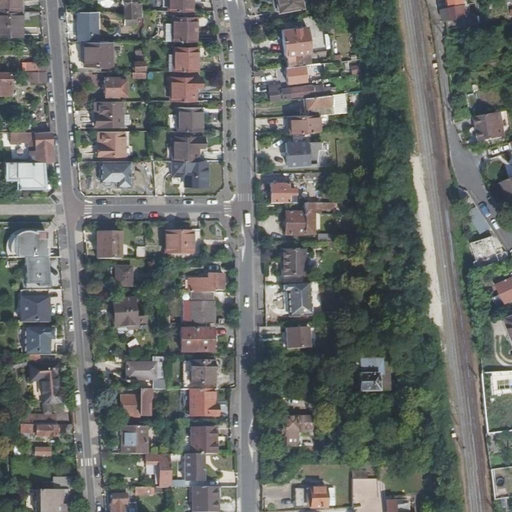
[(0,0),(0,11),(19,12),(19,0),(0,0)]
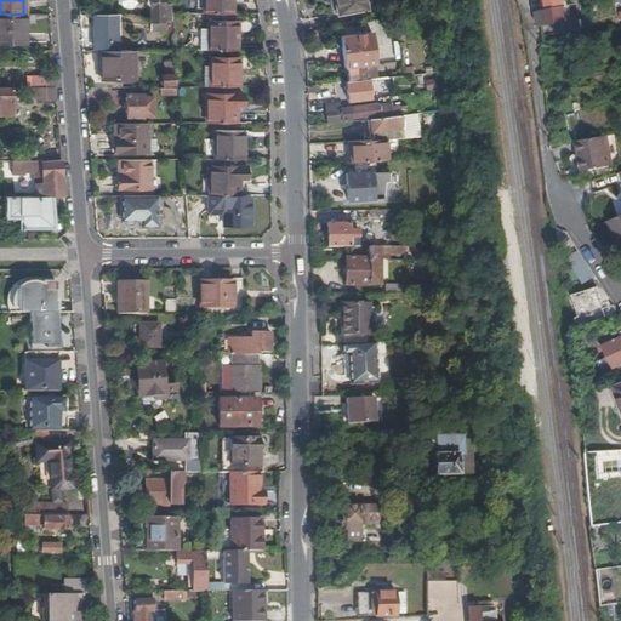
[(148,0),(151,22),(172,21),(171,15),(171,6),(163,6),(163,0),(148,0)]
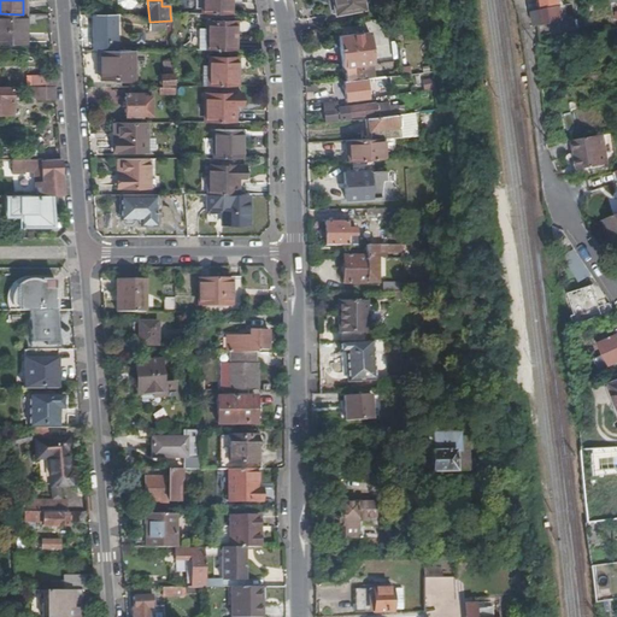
[(201,0),(203,15),(230,15),(230,4),(229,0),(201,0)]
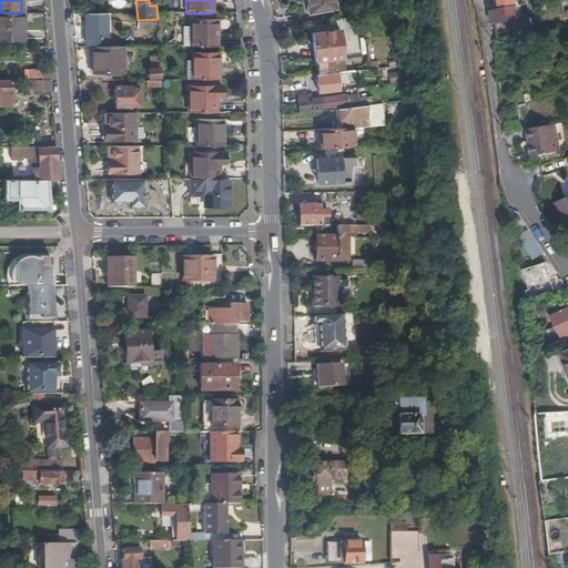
[(306,0),(308,13),(335,9),(333,0),(306,0)]
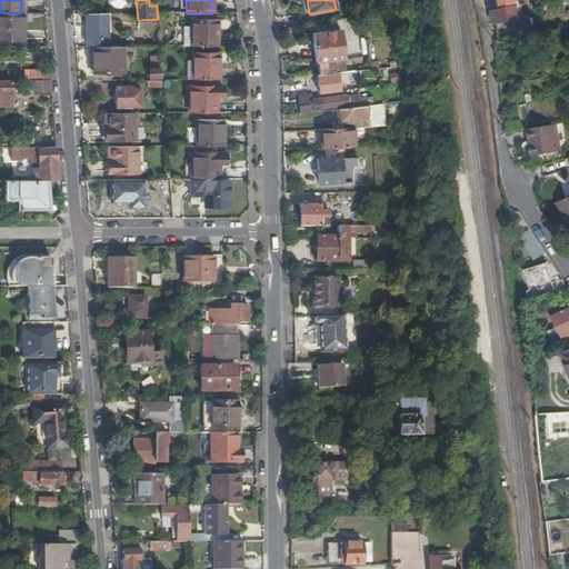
[(376,3),(377,12),(388,11),(387,6),(387,2),(385,2),(376,3)]
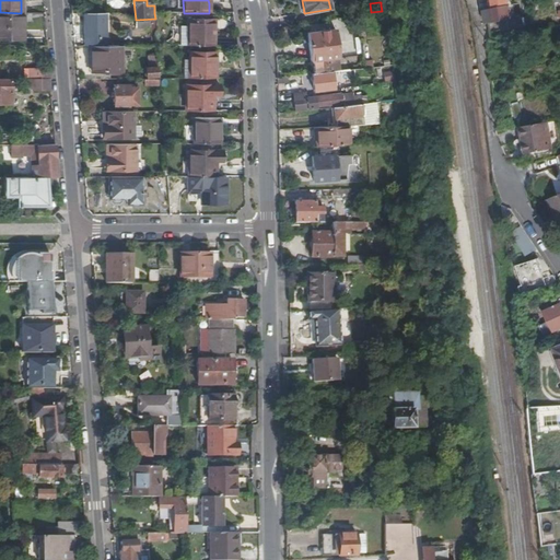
[(489,23),(508,21),(511,20),(508,6),(487,10),(489,23)]
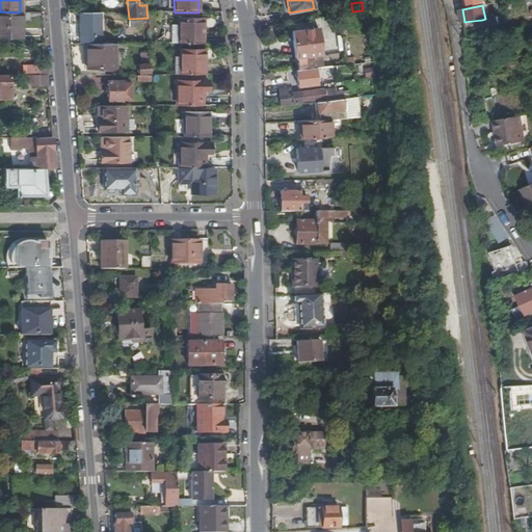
[(20,12),(0,11),(0,36),(20,36),(20,12)]
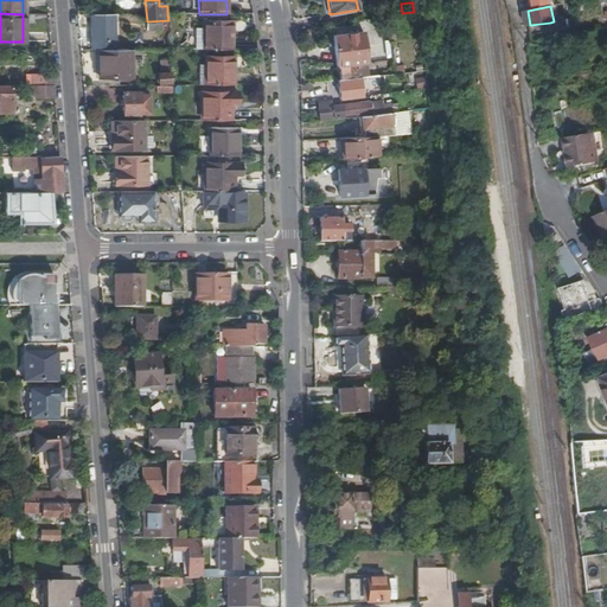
[(114,14),(91,14),(91,39),(78,39),(80,50),(97,50),(114,49),(114,14)]
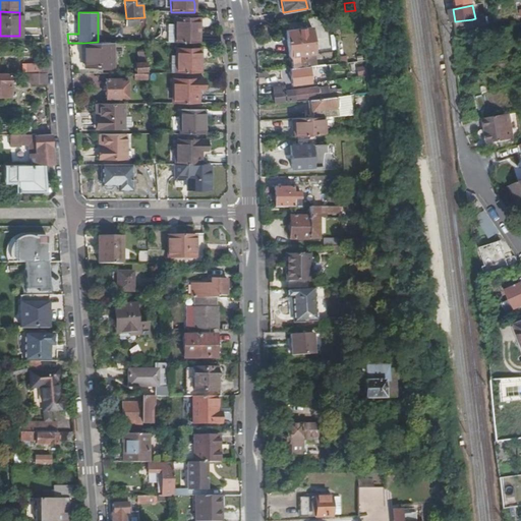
[(488,24),(487,16),(475,18),(472,19),(473,27),(488,24)]
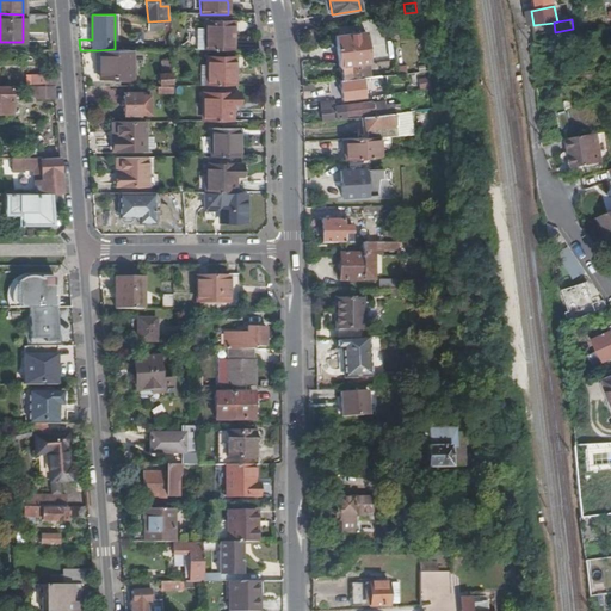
[(204,49),(232,49),(232,39),(232,20),(204,20),(204,28),(204,49)]
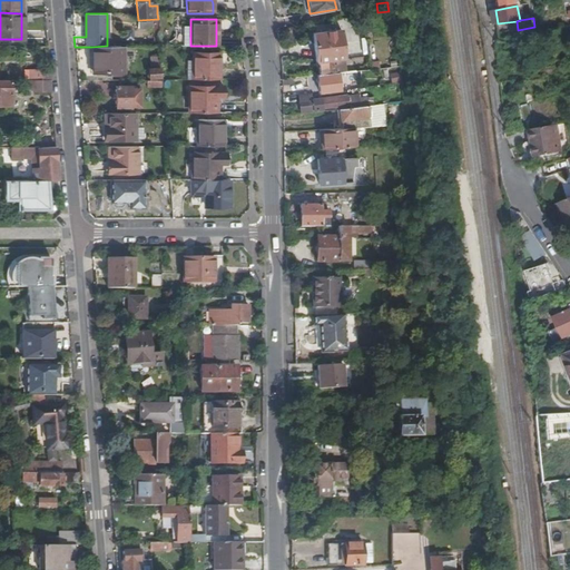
[(190,46),(190,26),(182,27),(183,46),(190,46)]
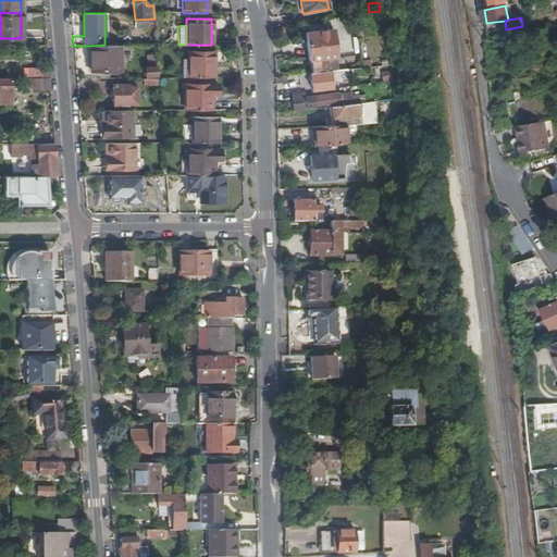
[(306,34),(310,73),(330,72),(329,59),(336,58),(333,31),(306,34)]
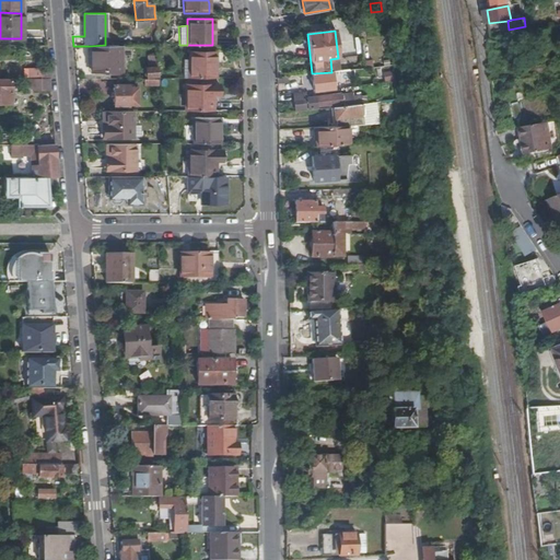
[(372,58),(382,59),(383,43),(373,42),(372,58)]
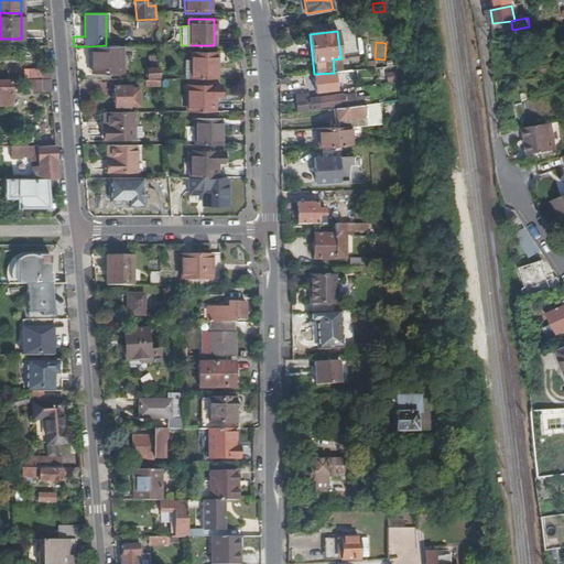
[(121,72),(122,45),(106,45),(90,46),(90,72),(121,72)]
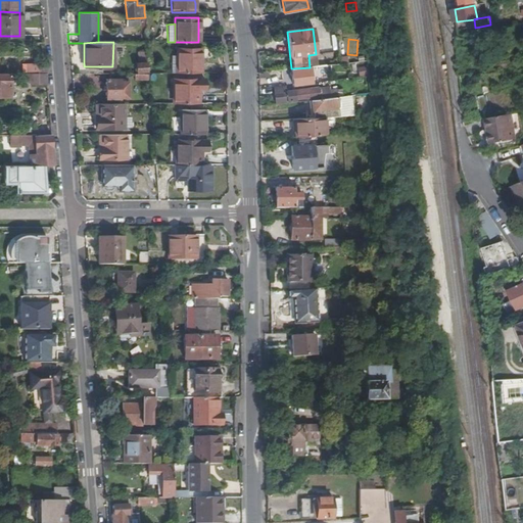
[(149,73),(147,42),(132,42),(133,55),(138,55),(139,62),(135,62),(136,73),(149,73)]
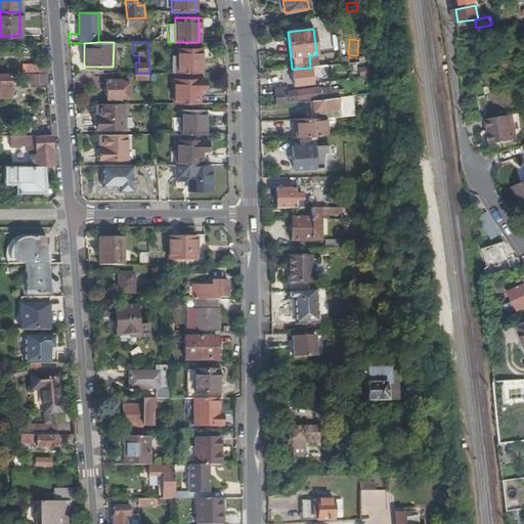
[(178,48),(178,55),(178,73),(201,73),(201,48),(178,48)]
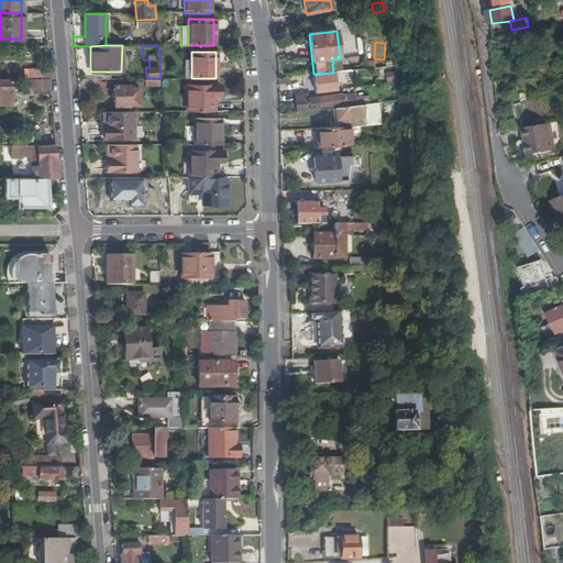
[(33,79),(50,79),(48,69),(29,69),(29,79),(33,79)]
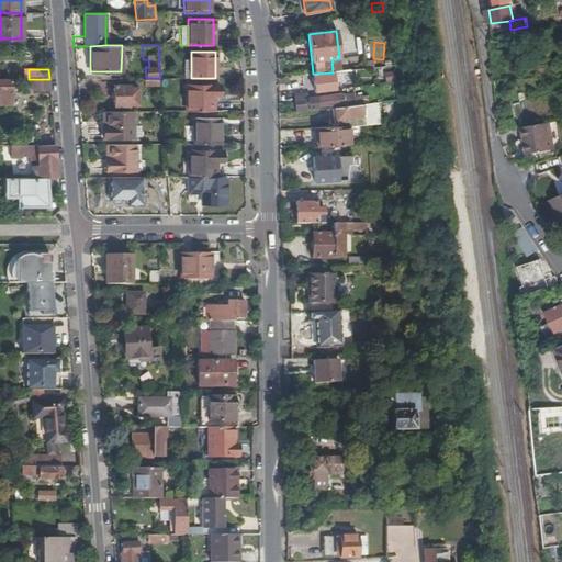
[(335,90),(333,72),(313,74),(315,91),(335,90)]
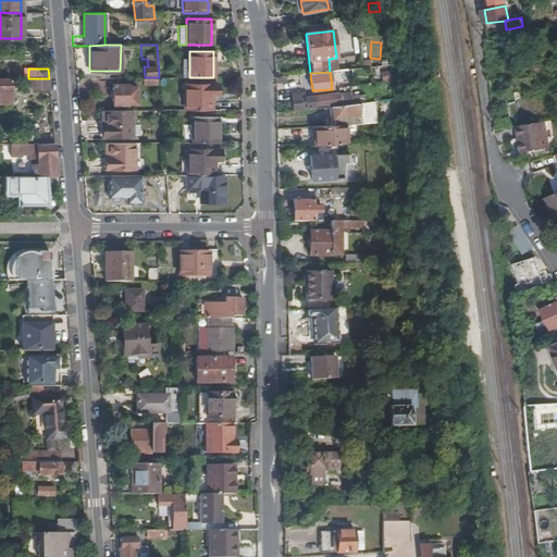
[(310,85),(308,75),(300,77),(301,86),(310,85)]
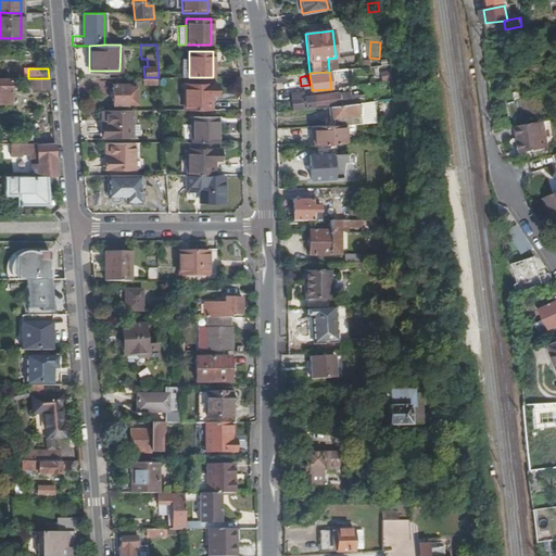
[(49,91),(49,78),(33,78),(33,91),(49,91)]
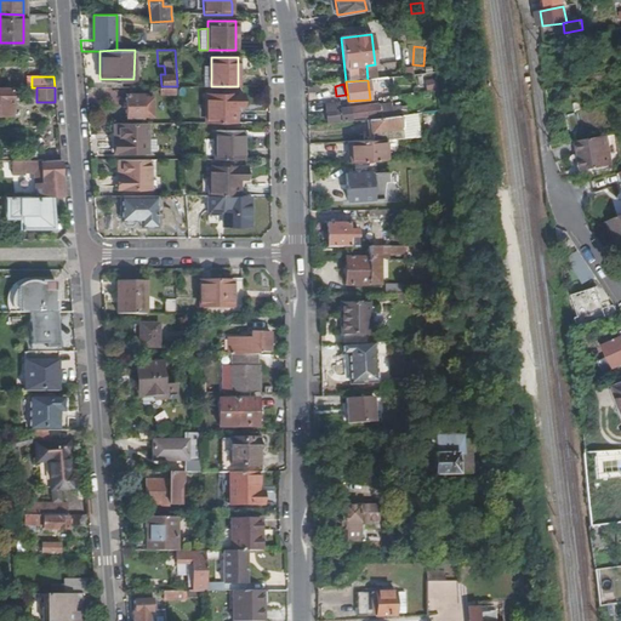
[(0,115),(11,115),(12,89),(0,89),(0,115)]
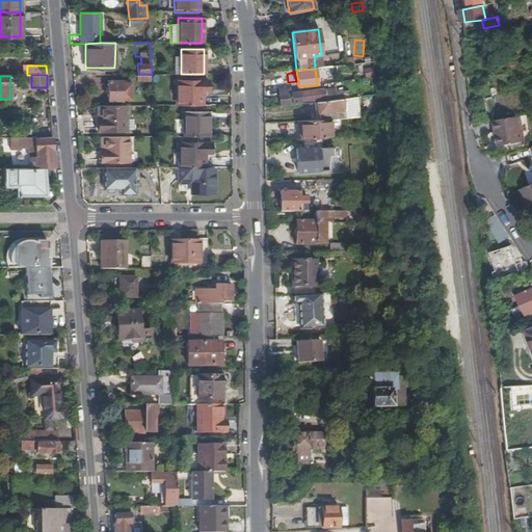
[(122,81),(108,81),(108,100),(122,100),(130,100),(130,83),(122,83),(122,81)]
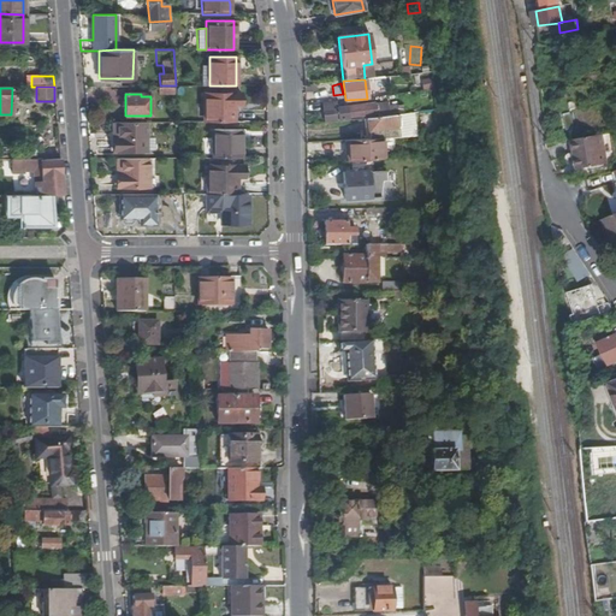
[(206,94),(205,122),(234,122),(234,111),(234,105),(241,105),(241,94),(206,94)]
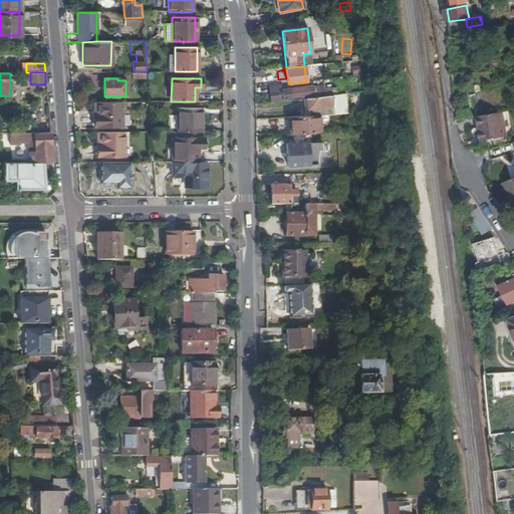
[(301,99),(305,98),(332,96),(330,87),(323,88),(323,85),(269,91),(270,101),(291,98),(291,97),(301,96),(301,99)]
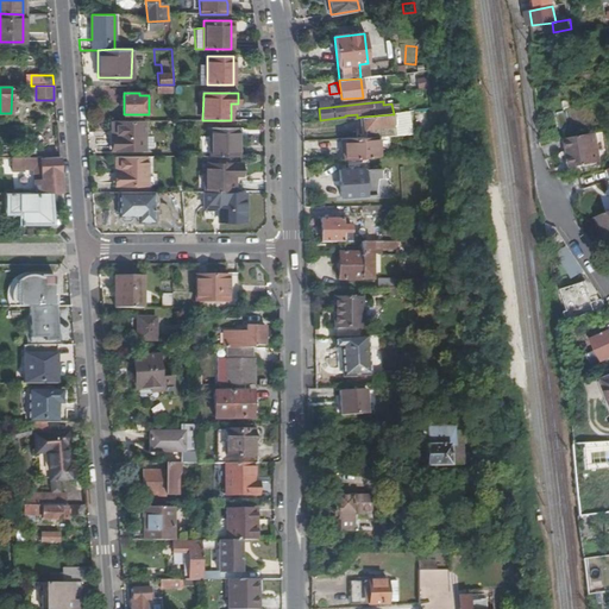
[(579,127),(575,107),(556,112),(560,132),(579,127)]
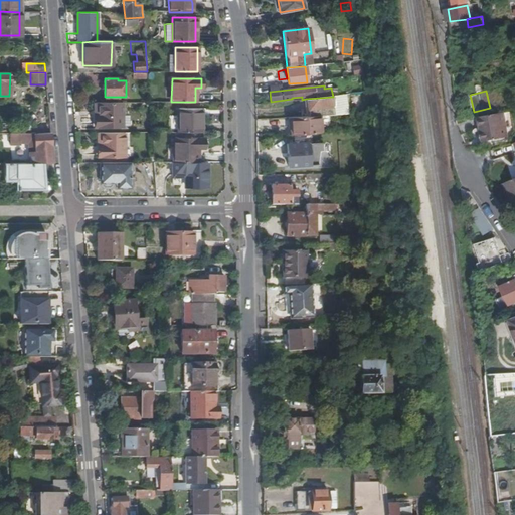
[(348,114),(346,95),(333,97),(334,115),(348,114)]
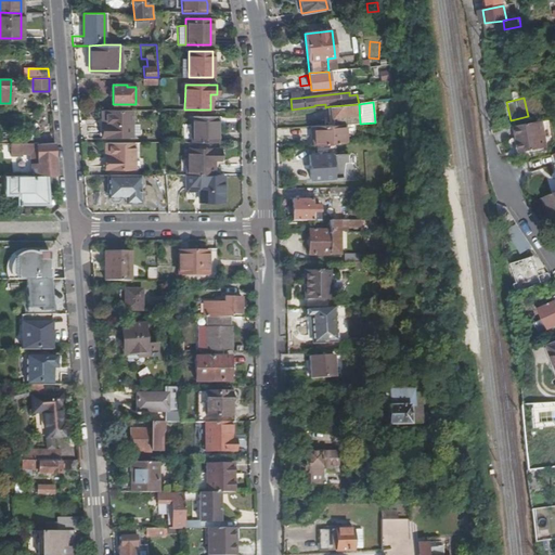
[(332,126),(344,125),(360,124),(359,104),(330,106),(332,126)]
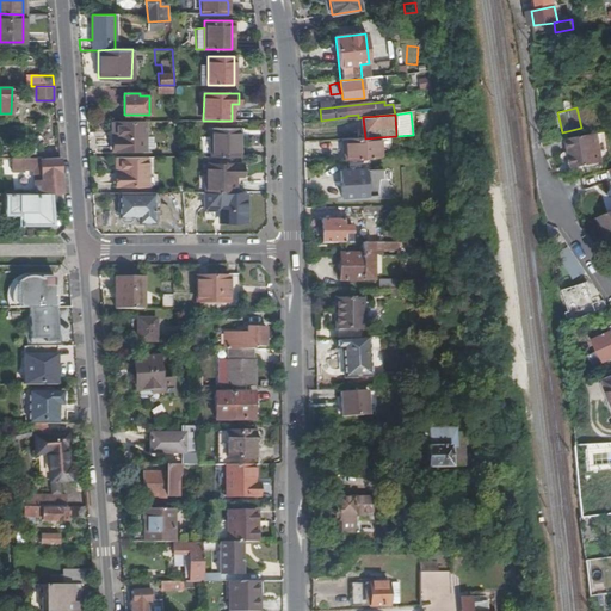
[(144,150),(144,149),(144,136),(143,122),(116,122),(116,136),(111,136),(111,150),(144,150)]
